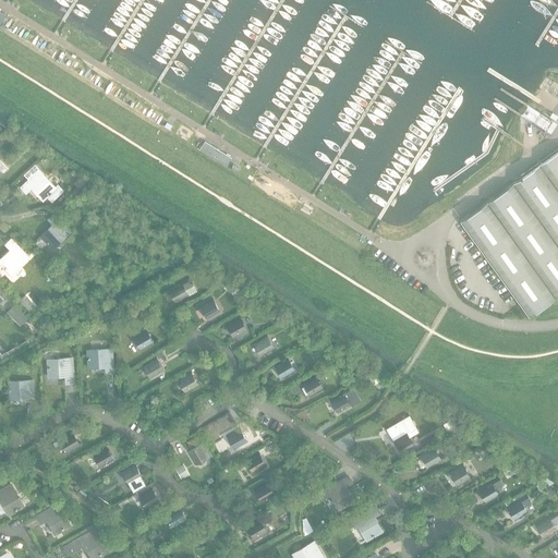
[(201,147),(226,164),(231,157),(205,140),(201,147)]
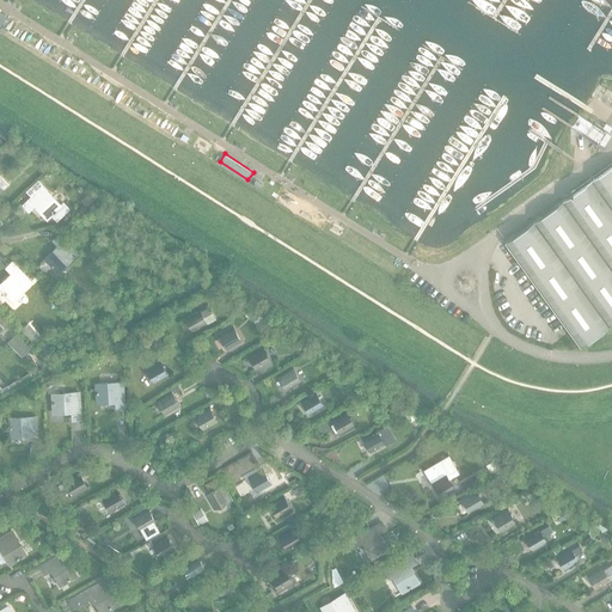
[(570,335),(580,347),(611,323),(611,164),(505,243),(570,335)]
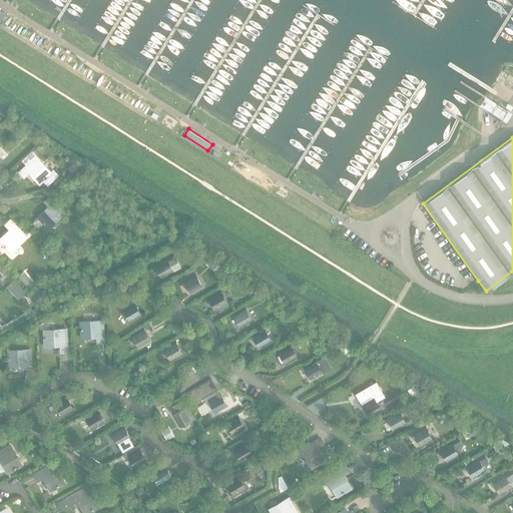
[(39,184),(51,173),(36,157),(19,172),(24,177),(29,173),(39,184)]
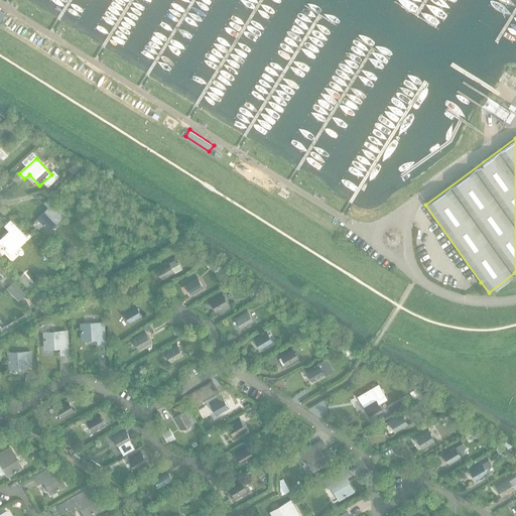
[(37,219),(48,230),(65,215),(49,199),(44,203),(48,208),(37,219)]
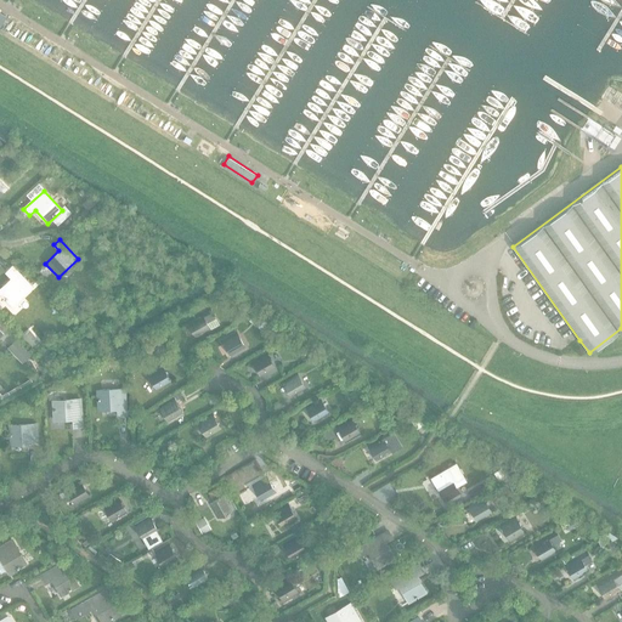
[(0,289),(0,293),(12,306),(32,288),(12,267),(6,273),(12,278),(0,289)]
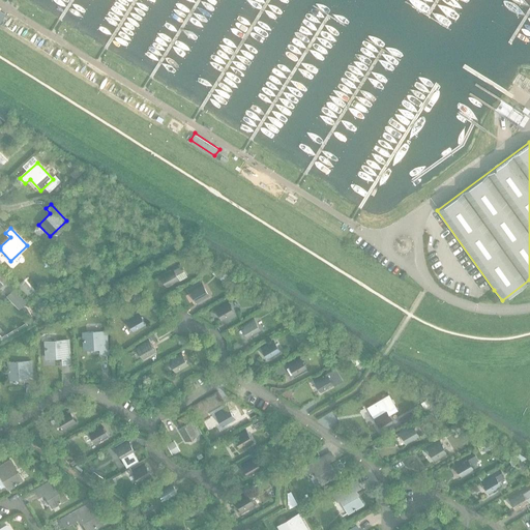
[(167,287),(186,275),(180,265),(173,269),(172,267),(159,274),(167,287)]
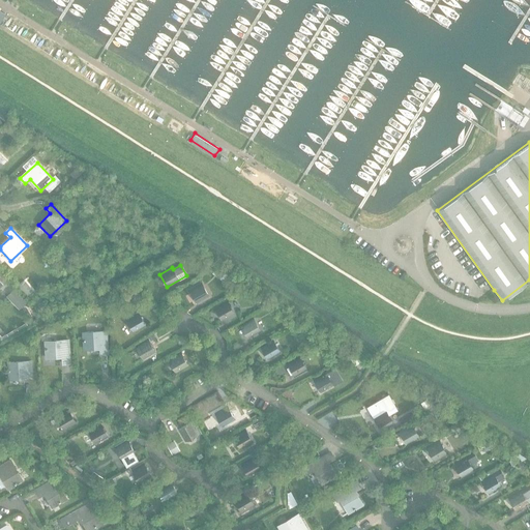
[(189,290),(197,303),(208,296),(201,283),(189,290)]
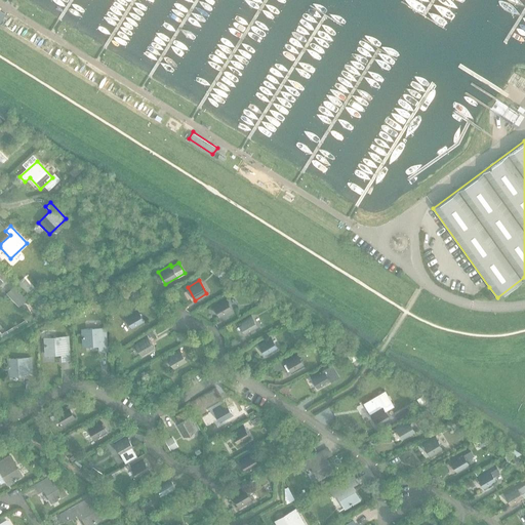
[(212,305),(220,317),(232,311),(225,297),(212,305)]
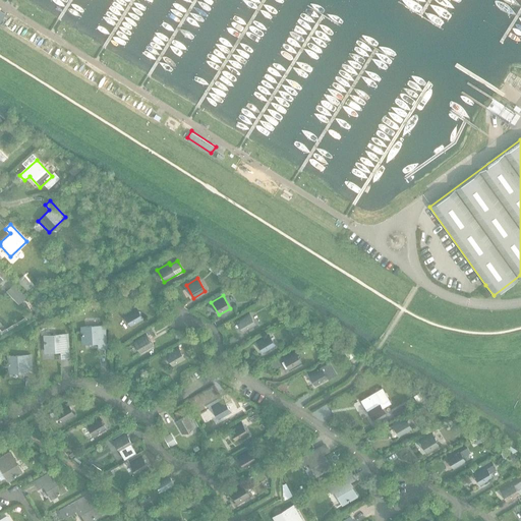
[(123,313),(131,327),(142,320),(135,306),(123,313)]
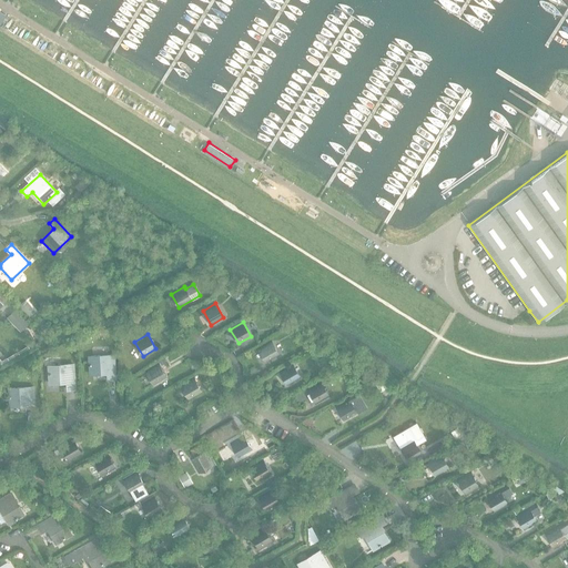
[(259,348),(266,362),(279,355),(271,341),(259,348)]
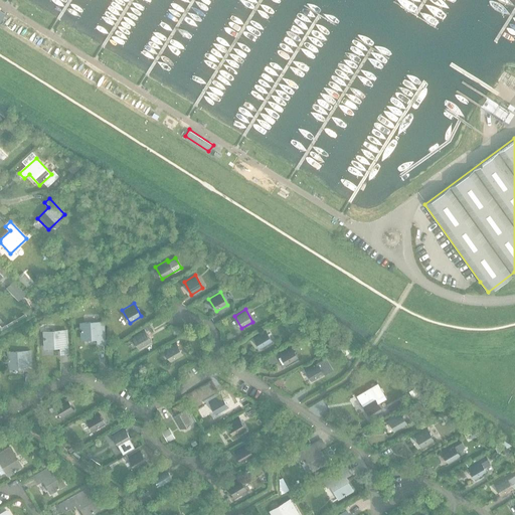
[(98,344),(105,344),(103,321),(80,323),(81,339),(97,338),(98,344)]
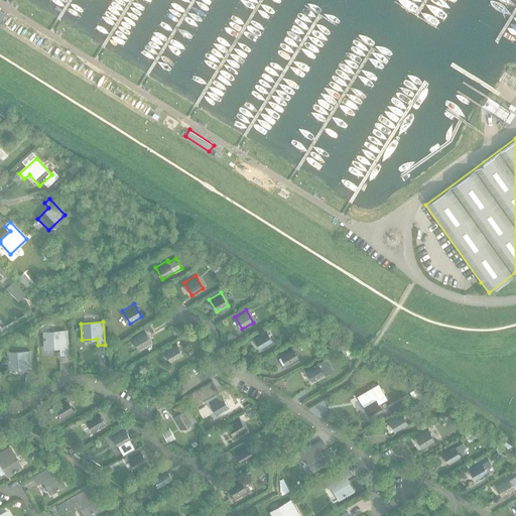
[(60,354),(68,353),(66,331),(43,332),(45,348),(60,347),(60,354)]
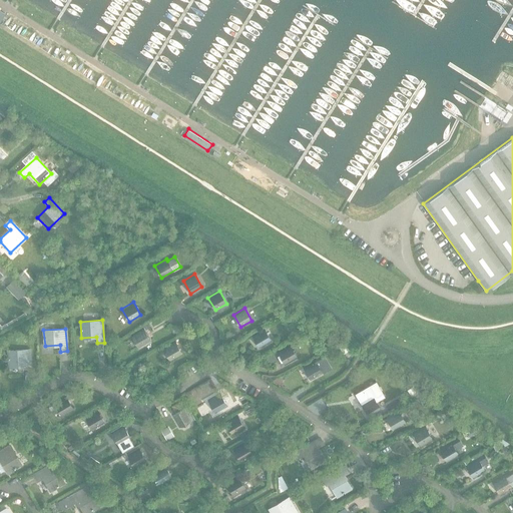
[(131,335),(139,348),(150,342),(142,329),(131,335)]
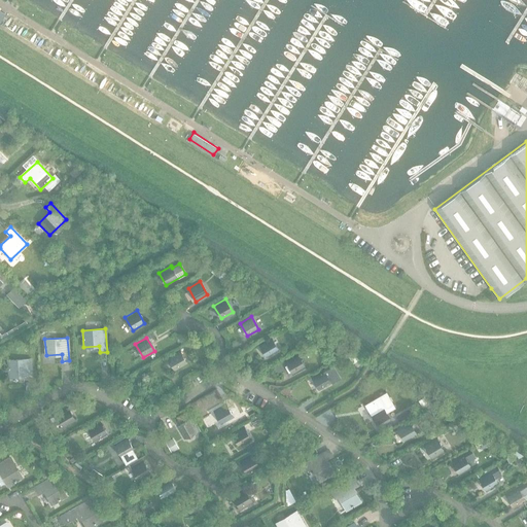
[(258,344),(267,357),(278,351),(270,338),(258,344)]
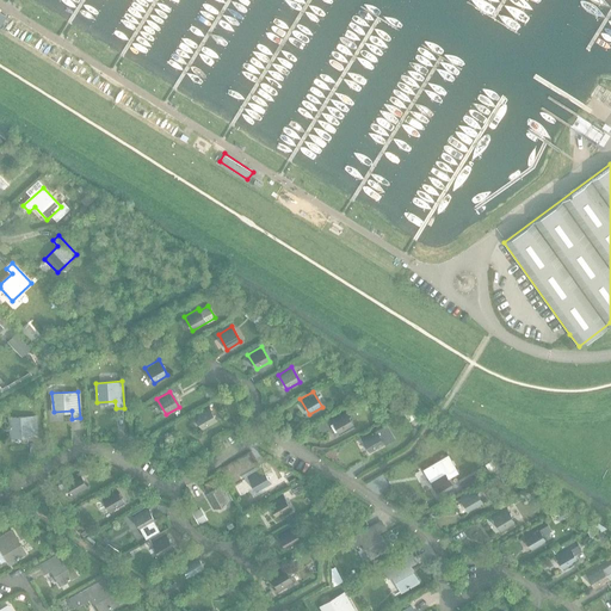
[(193,414),(203,430),(216,421),(208,407),(193,414)]
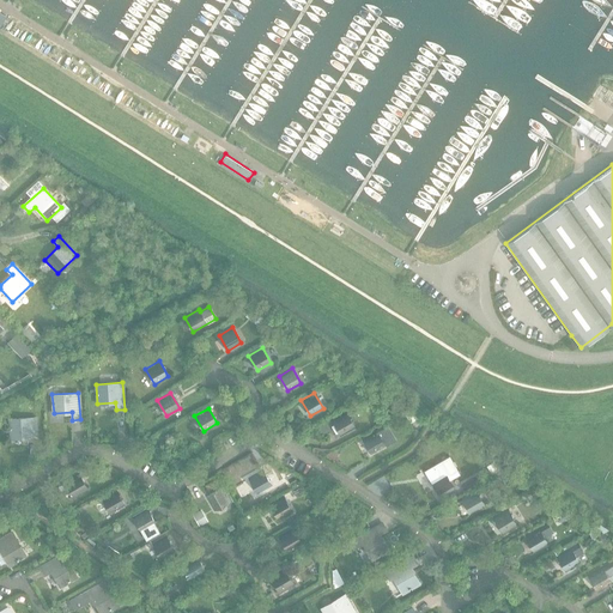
[(332,420),(341,435),(354,428),(346,412),(332,420)]
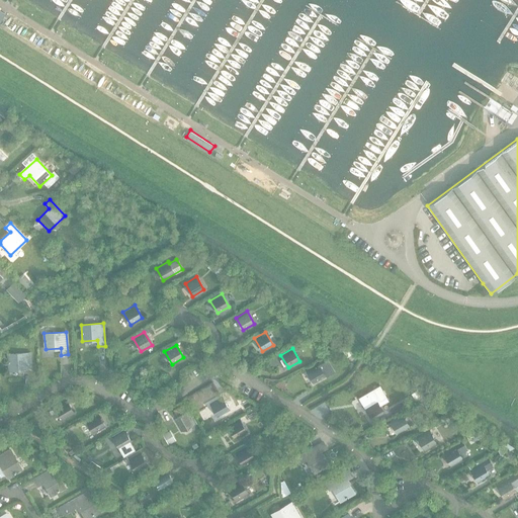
[(7,354),(8,370),(30,368),(29,352),(7,354)]
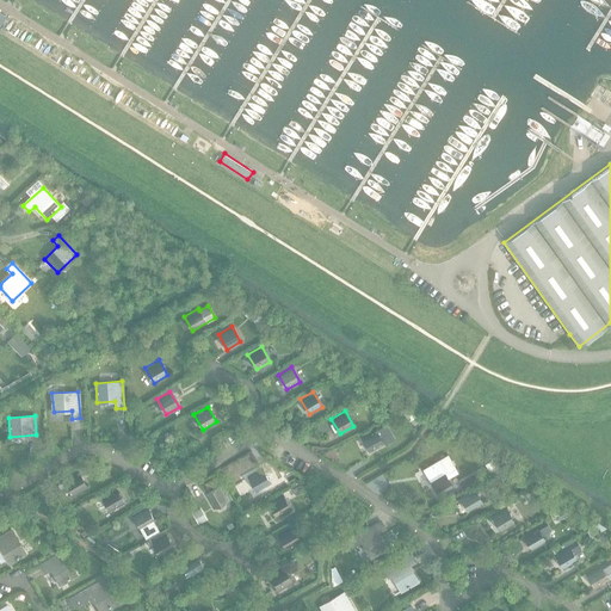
[(387,423),(362,437),(370,452),(384,445),(380,436),(392,430),(387,423)]
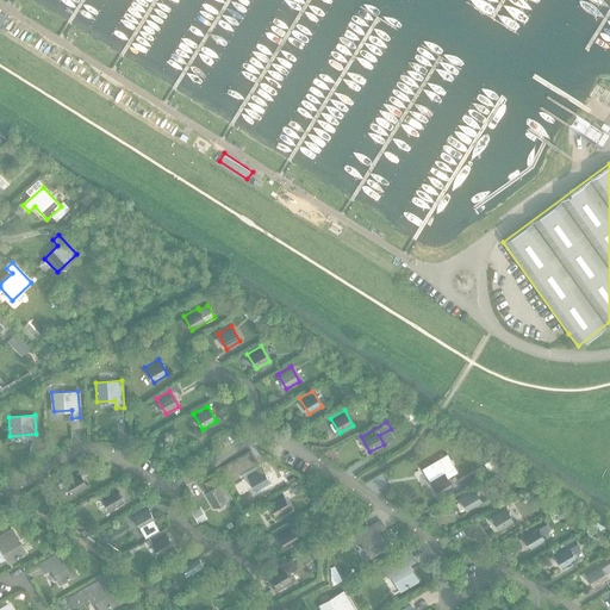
[(248,477),(256,491),(269,483),(261,468),(248,477)]
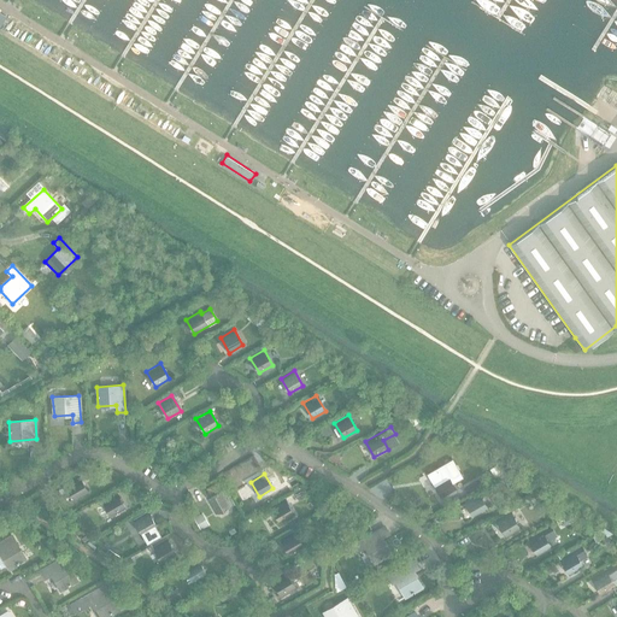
[(433,482),(441,498),(456,489),(446,475),(433,482)]
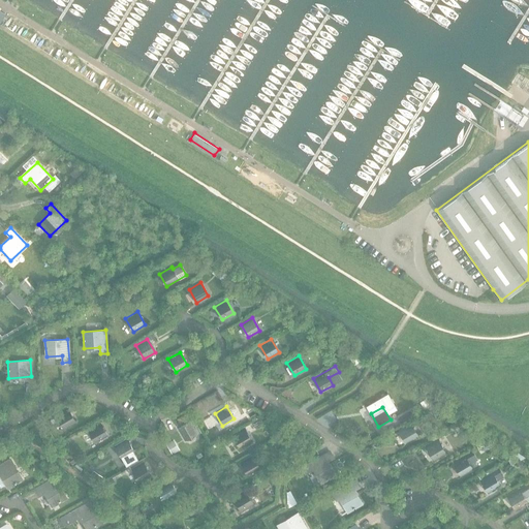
[(56,415),(63,429),(75,422),(67,409),(56,415)]
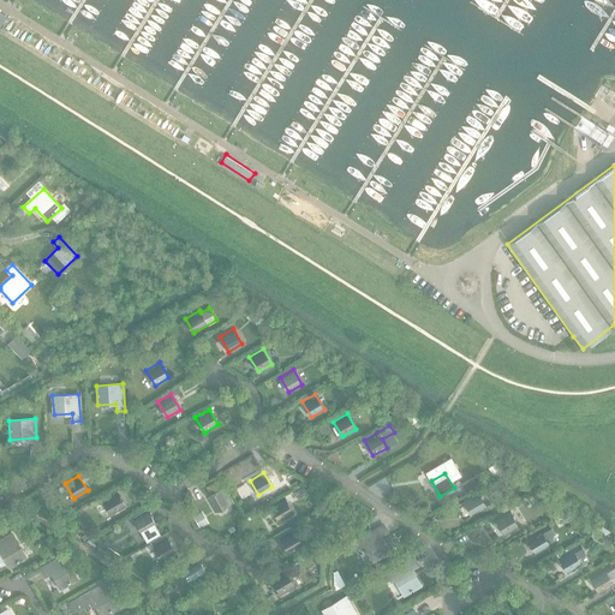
[(207,497),(214,512),(230,503),(221,489),(207,497)]
